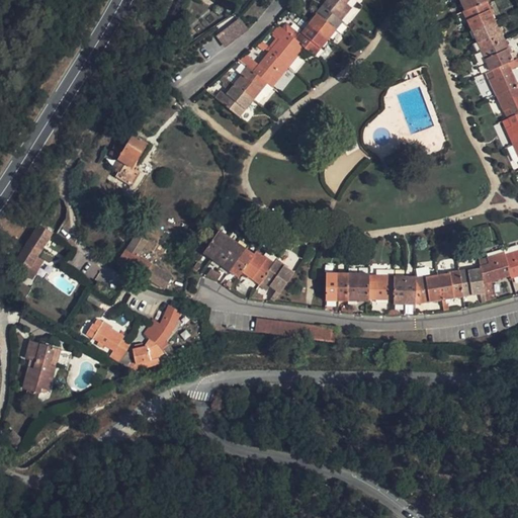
[(326,0),(322,5),(336,17),(347,4),(351,0),(326,0)]
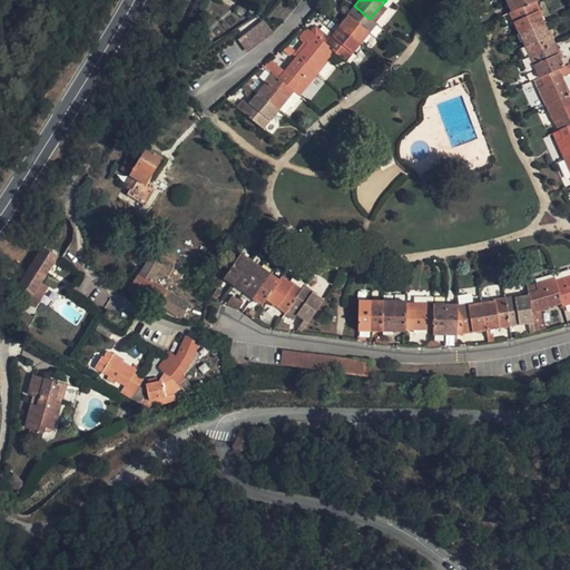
[(513,0),(507,3),(511,13),(534,2),(540,0),(539,0),(513,0)]
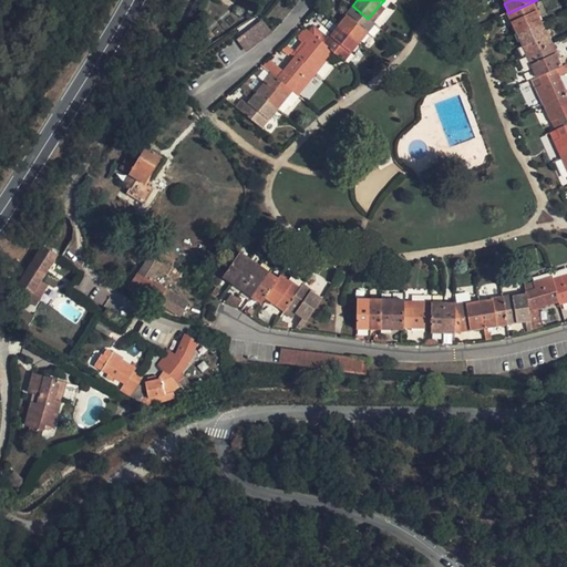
[(508,13),(517,34),(543,23),(532,2),(508,13)]
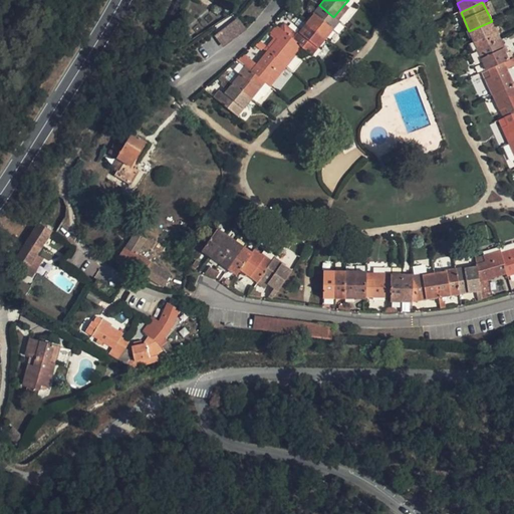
[(333,17),(339,22),(349,10),(344,4),(333,17)]
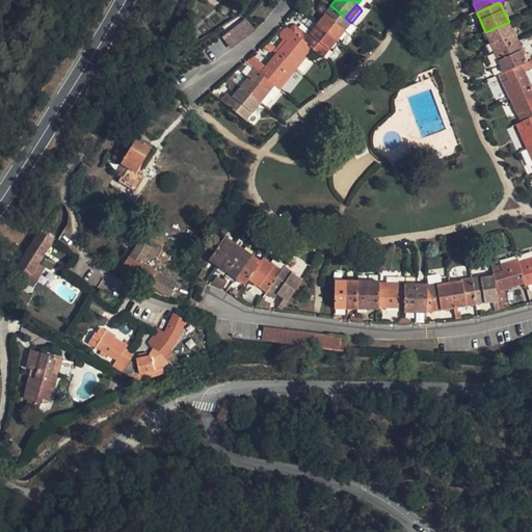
[(330,5),(316,22),(337,40),(351,23),(345,18),(330,5)]
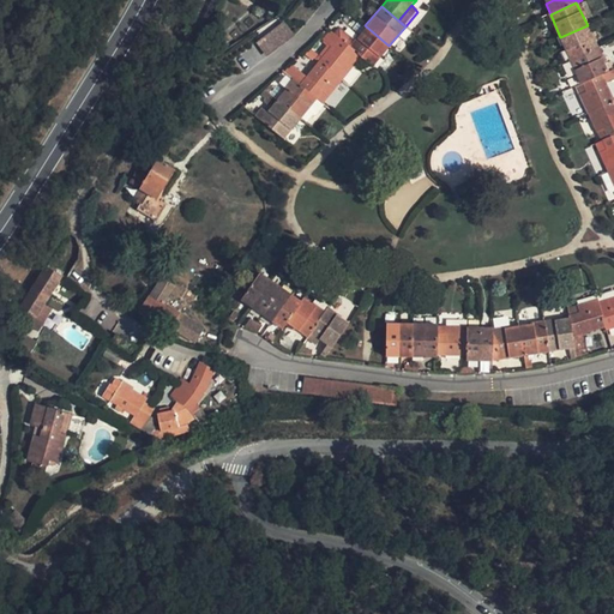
[(256,42),(266,56),(294,35),(283,20),(256,42)]
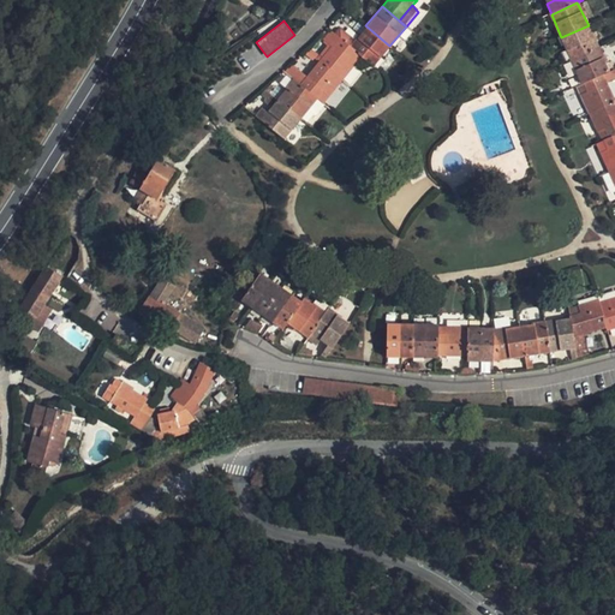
[(347,46),(357,53),(363,58),(372,66),(389,46),(365,25),(347,46)]
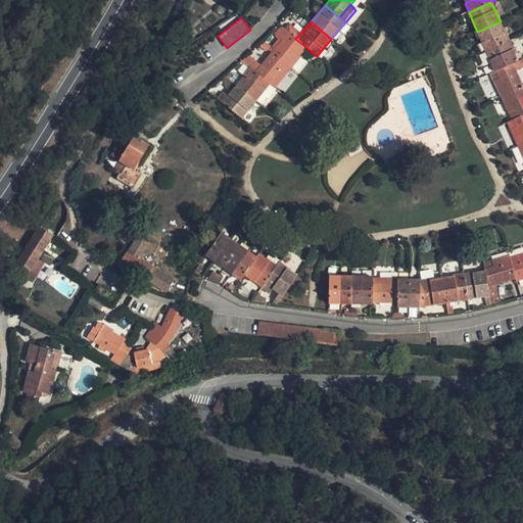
[(486,51),(509,40),(501,21),(477,32),(486,51)]
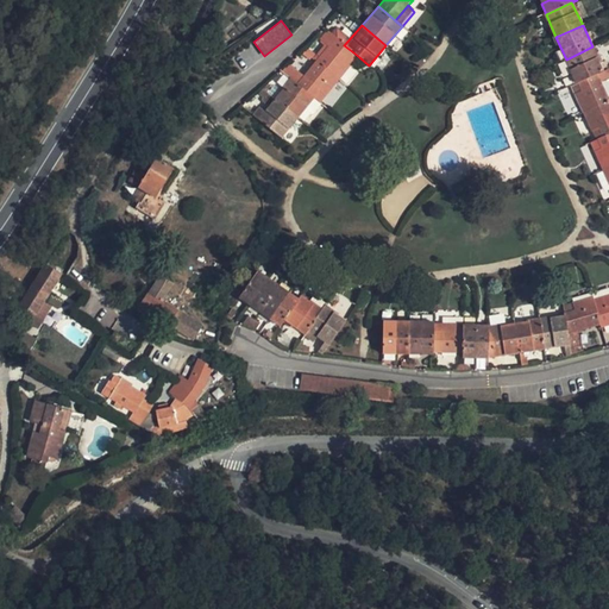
[(315,61),(334,75),(346,61),(353,52),(344,45),(328,32),(320,41),(327,48),(315,61)]
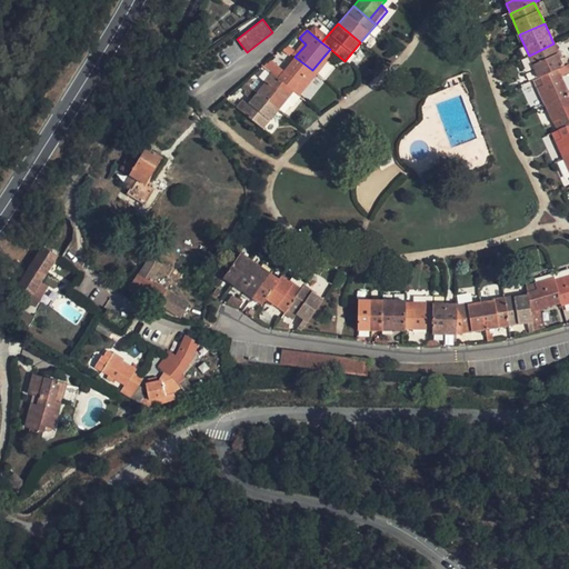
[(529,56),(539,78),(559,70),(565,67),(553,43),(529,56)]
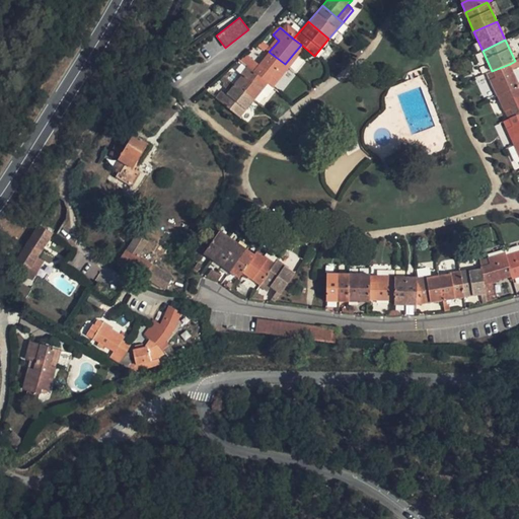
[(301,45),(295,52),(300,55),(306,49),(301,45)]
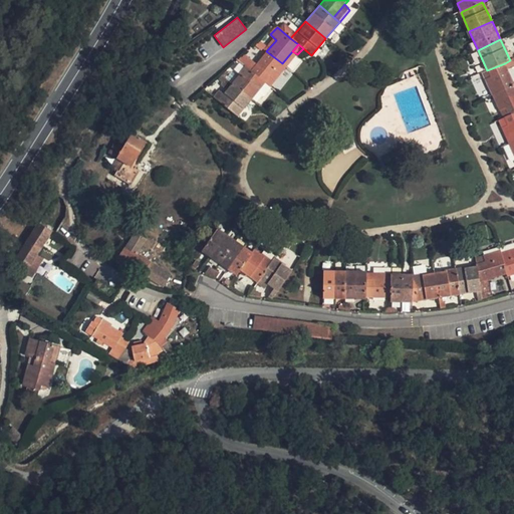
[(270,77),(282,63),(266,51),(256,65),(250,60),(245,67),(264,83),(270,77)]
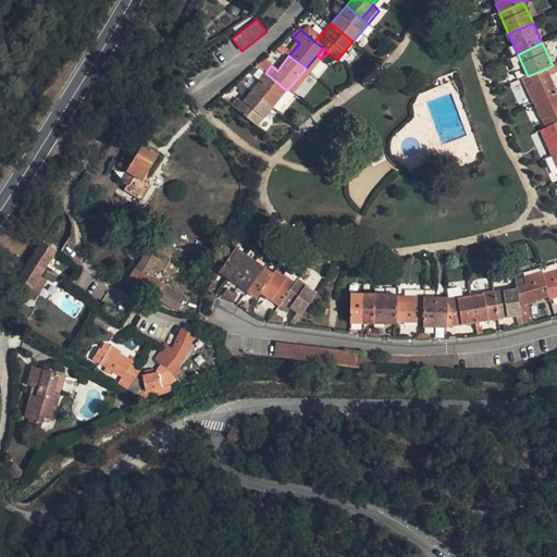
[(317,56),(306,69),(310,73),(322,59),(317,56)]
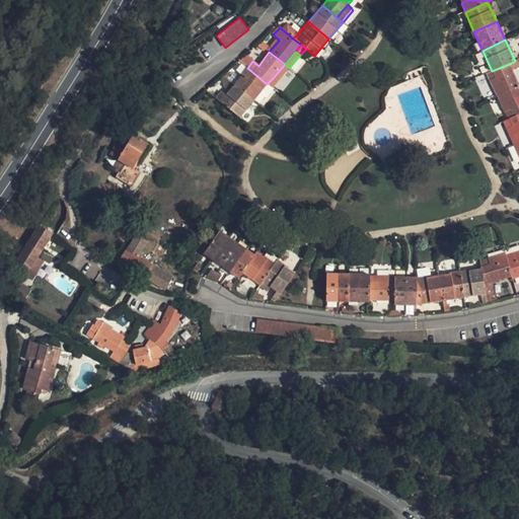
[(510,64),(513,71),(518,68),(518,59),(515,61),(510,64)]
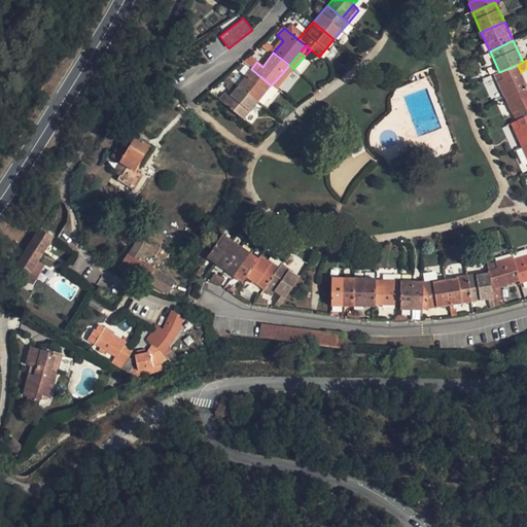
[(293,69),(289,65),(277,79),(281,83),(293,69)]
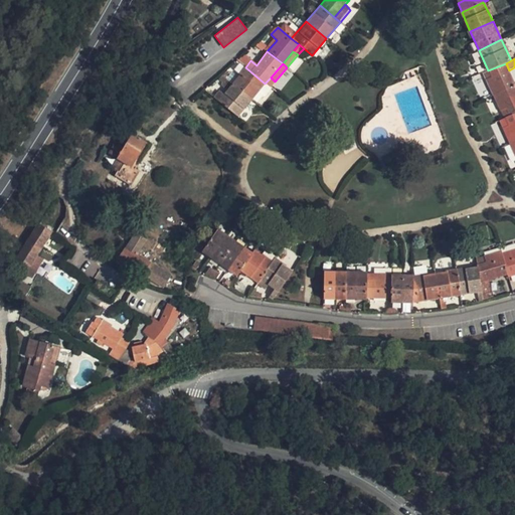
[(491,77),(498,95),(514,86),(514,82),(509,70),(506,63),(488,70),(491,77)]
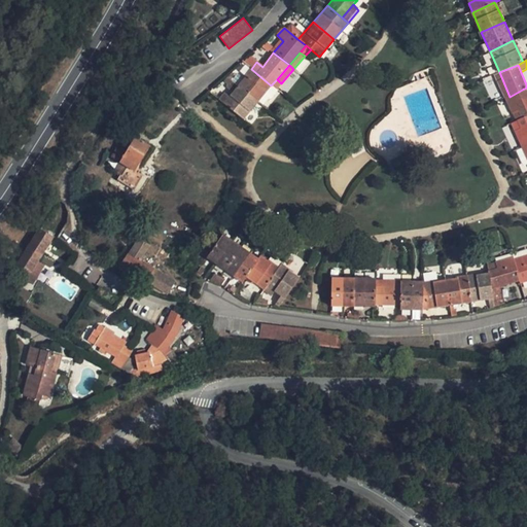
[(255,104),(271,85),(251,69),(237,85),(236,86),(255,104)]
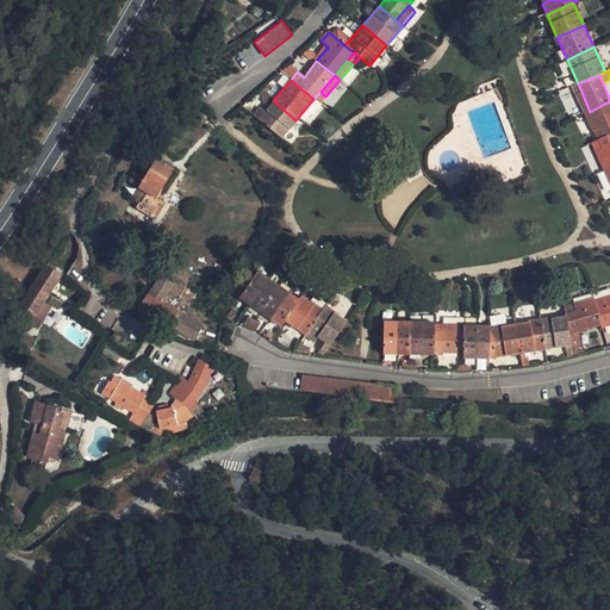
[(273,100),(274,99),(268,94),(272,91),(266,85),(261,89),(273,100)]
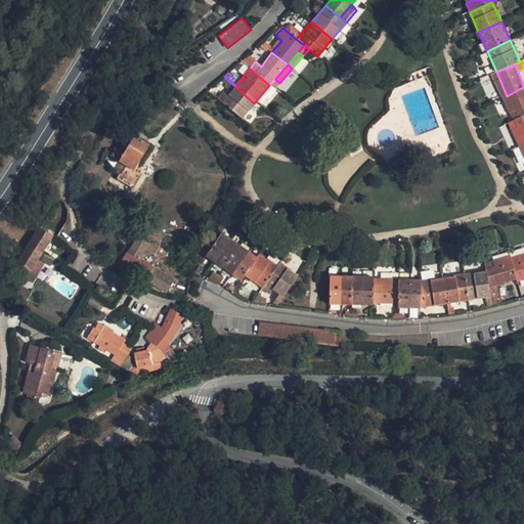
[(229,92),(234,86),(224,77),(221,80),(226,86),(225,88),(229,92)]
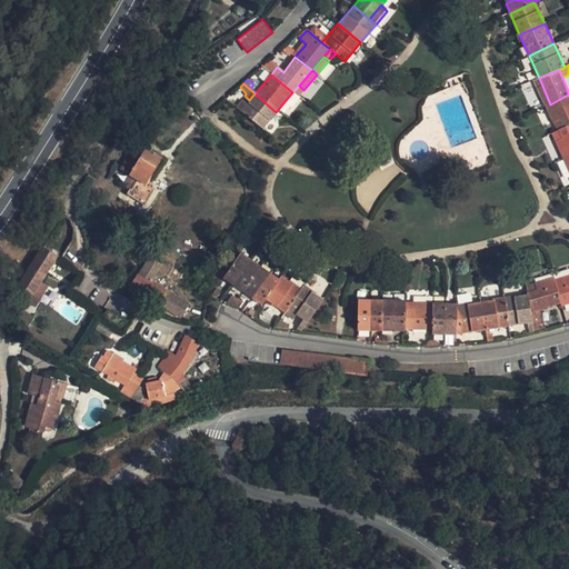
[(545,107),(550,105),(542,86),(536,89),(545,107)]
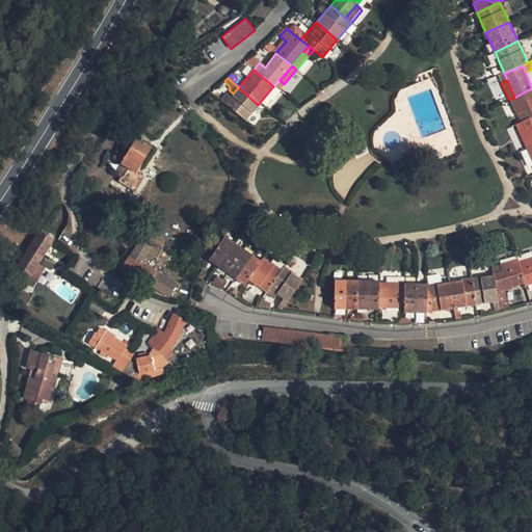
[(267,107),(281,91),(274,86),(261,102),(267,107)]
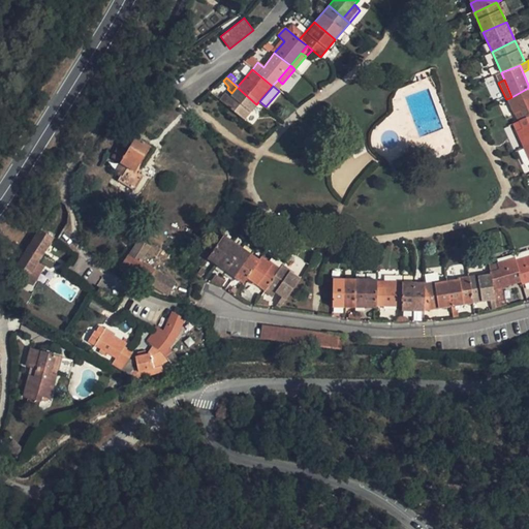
[(256,104),(237,87),(231,93),(224,102),(244,119),(256,104)]
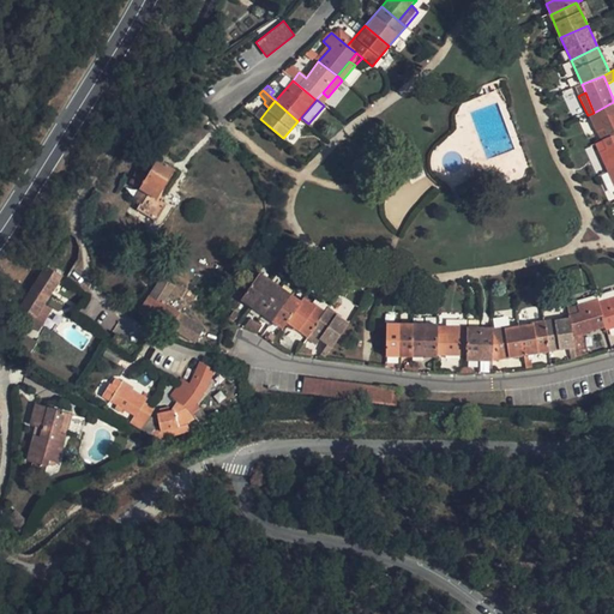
[(613,102),(594,113),(603,132),(607,139),(613,136),(613,102)]
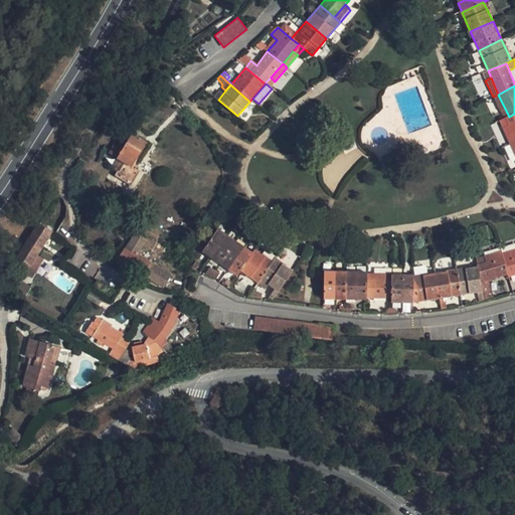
[(506,111),(498,95),(493,97),(501,113),(506,111)]
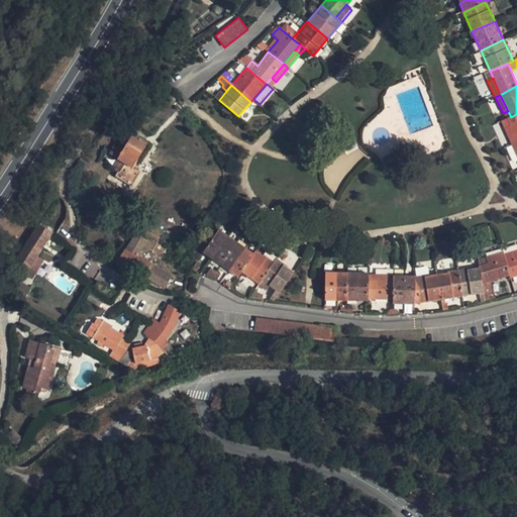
[(136,123),(143,113),(133,105),(125,116),(136,123)]
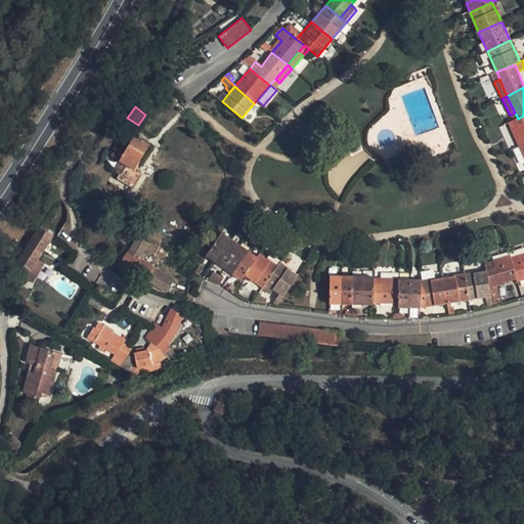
[(523,116),(518,119),(514,122),(517,128),(523,144),(523,116)]
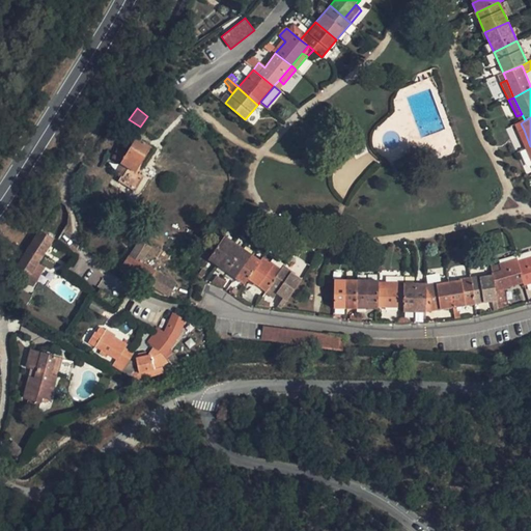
[(530,148),(530,146),(524,130),(518,133),(527,150),(530,148)]
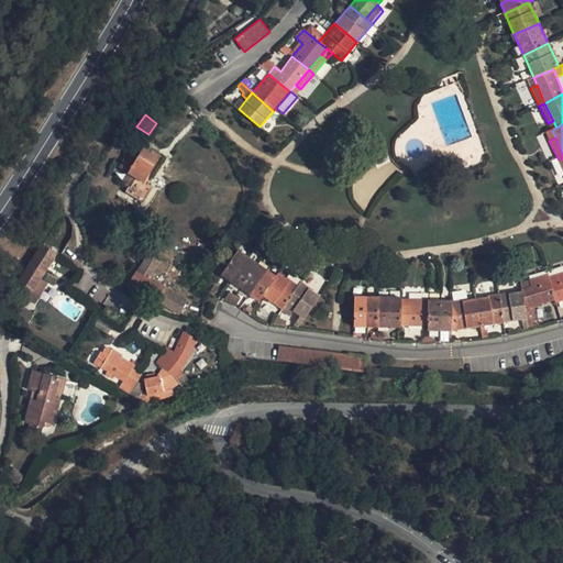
[(146,184),(163,158),(135,142),(119,167),(128,175),(120,188),(143,202),(153,188),(146,184)]
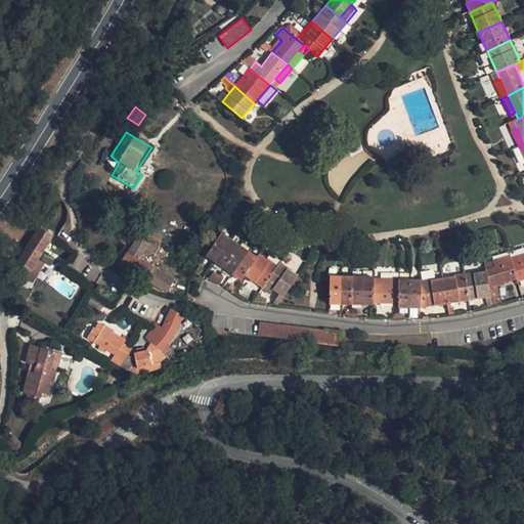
[(52,237),(39,228),(16,261),(30,270),(37,258),(52,237)]
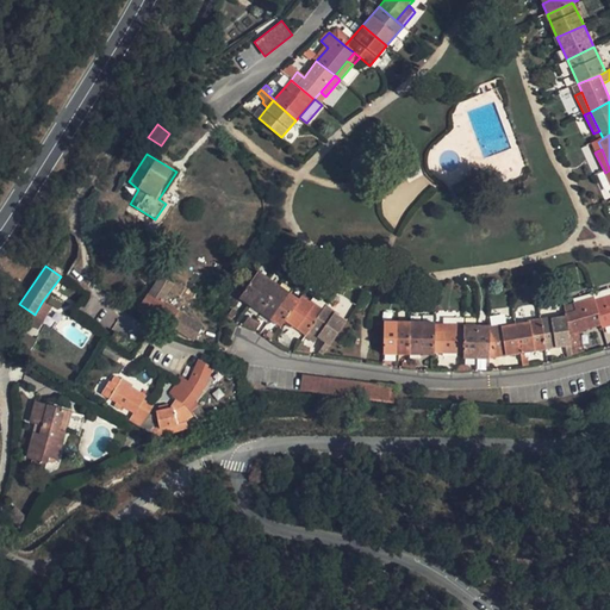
[(249,307),(268,280),(257,273),(238,302),(249,307)]
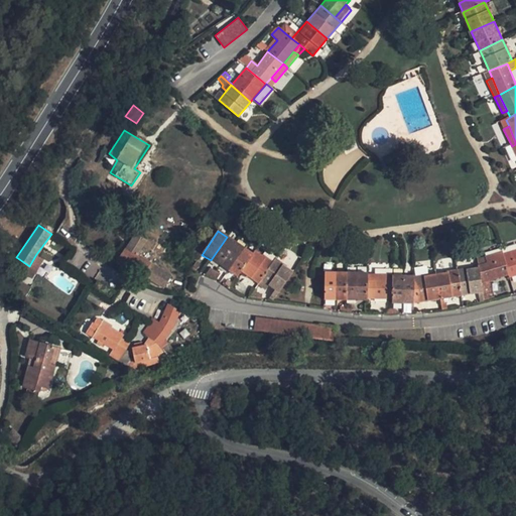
[(134,255),(143,241),(130,234),(116,260),(162,288),(169,276),(134,255)]
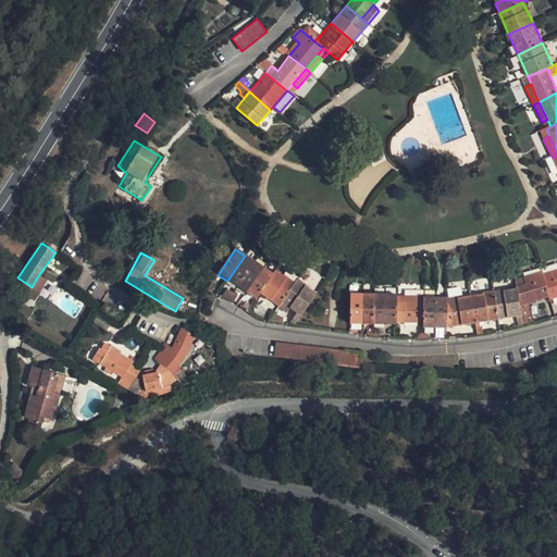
[(255,261),(245,256),(227,281),(237,287),(255,261)]
